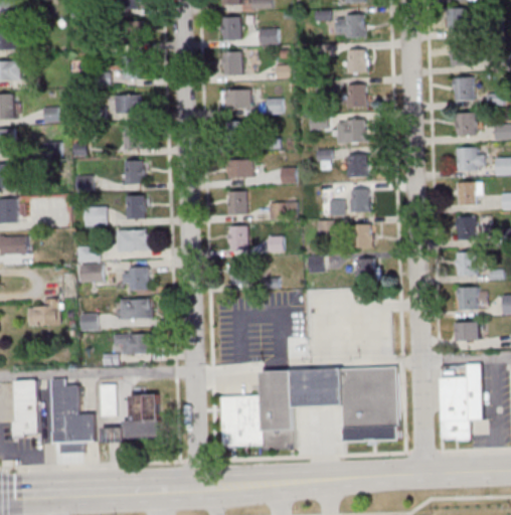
[(0,10),(12,11),(12,0),(0,0),(0,10)]
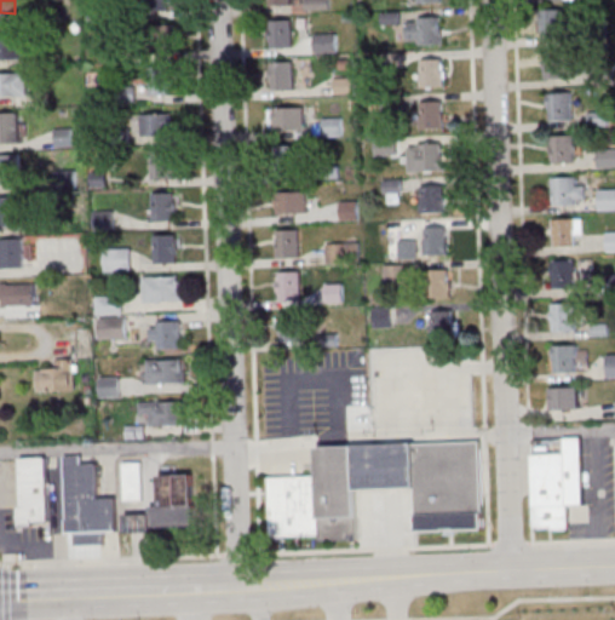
[(536,38),(559,38),(559,10),(536,10),(536,38)]
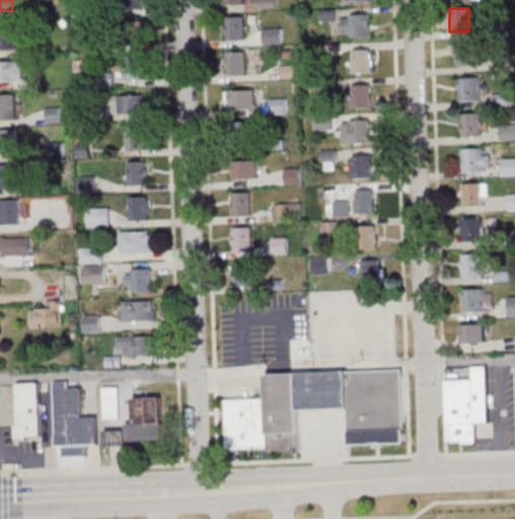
[(337,14),(337,38),(366,38),(366,14),(337,14)]
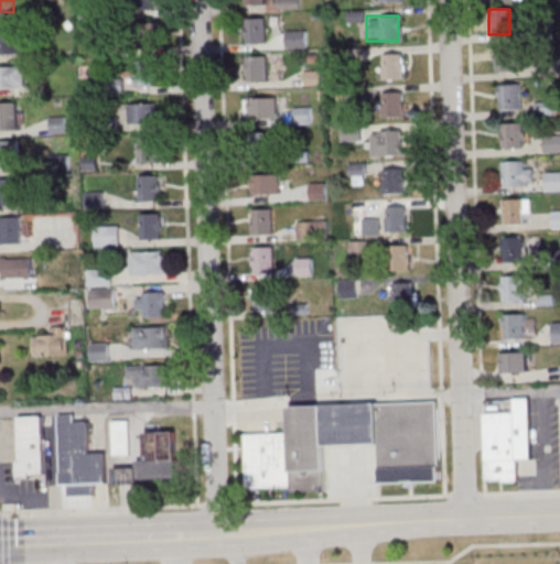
[(240,45),(261,45),(261,19),(240,19),(240,45)]
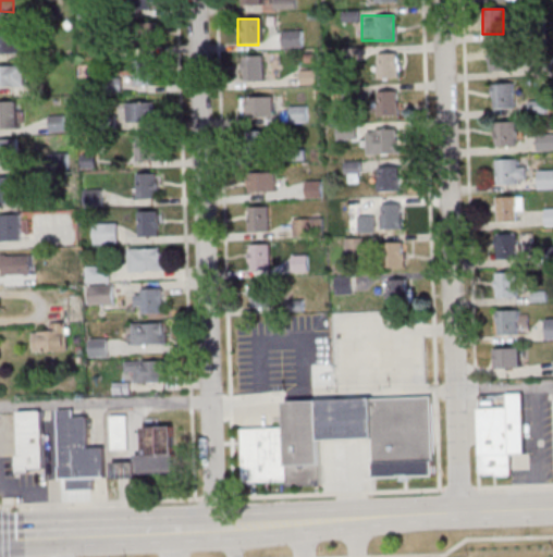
[(127,23),(127,45),(148,45),(148,23),(127,23)]
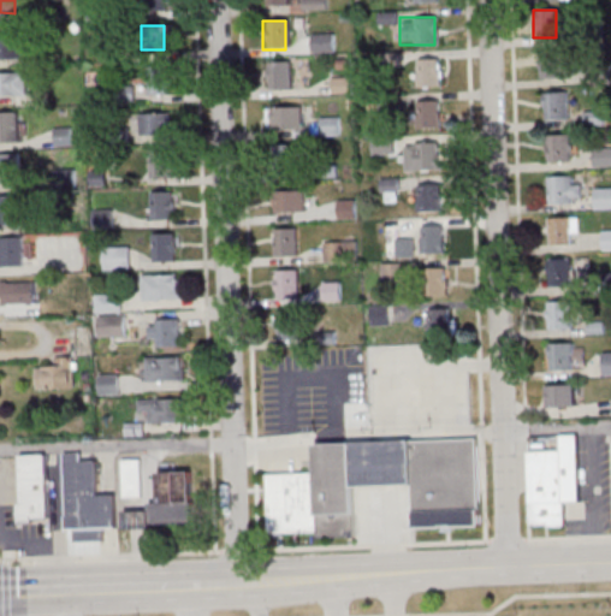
[(331,53),(331,34),(308,34),(308,53),(331,53)]
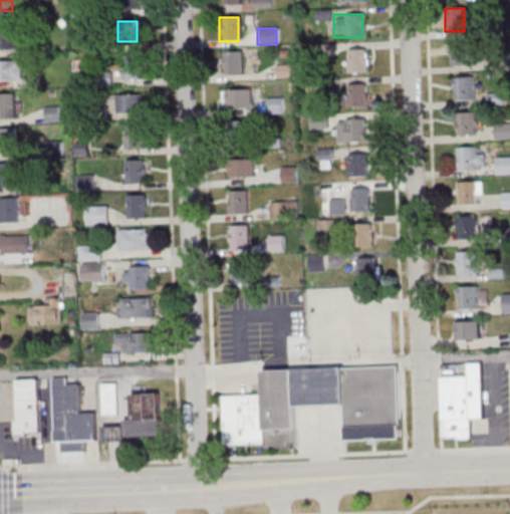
[(0,48),(18,49),(18,31),(0,31),(0,48)]
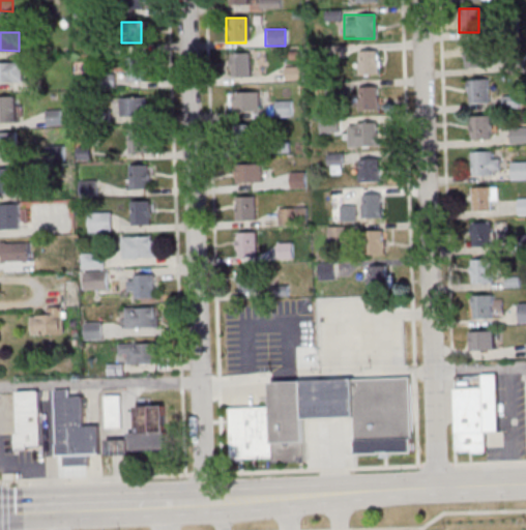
[(480,68),(480,45),(461,45),(461,68),(480,68)]
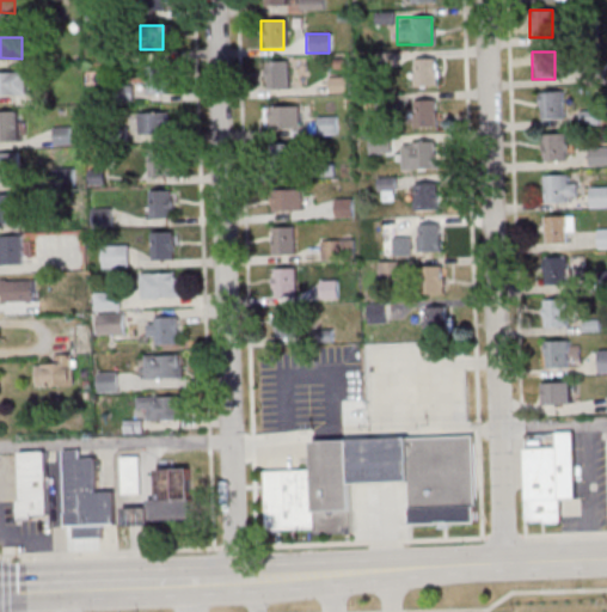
[(410,86),(435,86),(435,59),(410,59),(410,86)]
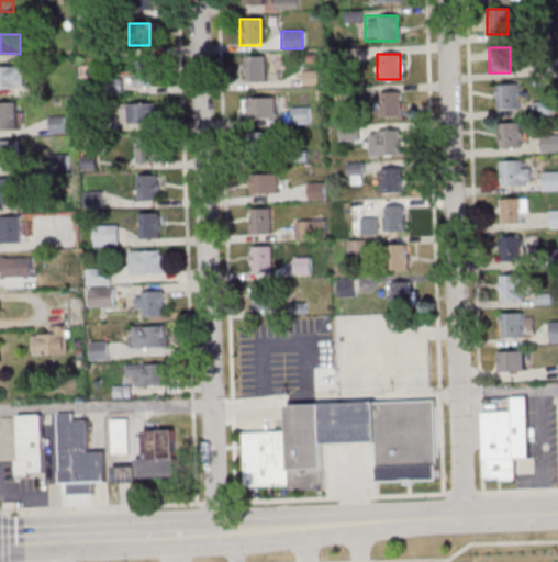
[(261,56),(243,56),(243,82),(261,82),(261,56)]
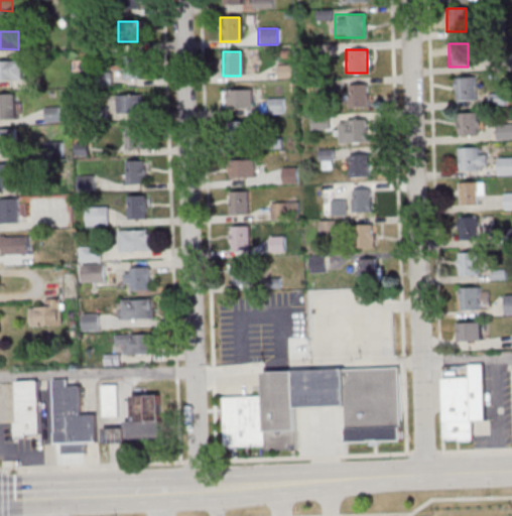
[(139,79),(139,54),(120,54),(120,79),(139,79)]
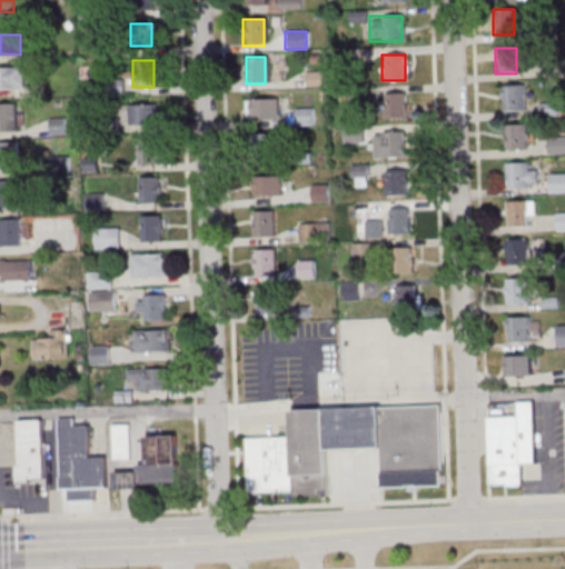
[(22,67),(0,66),(0,87),(22,87),(22,67)]
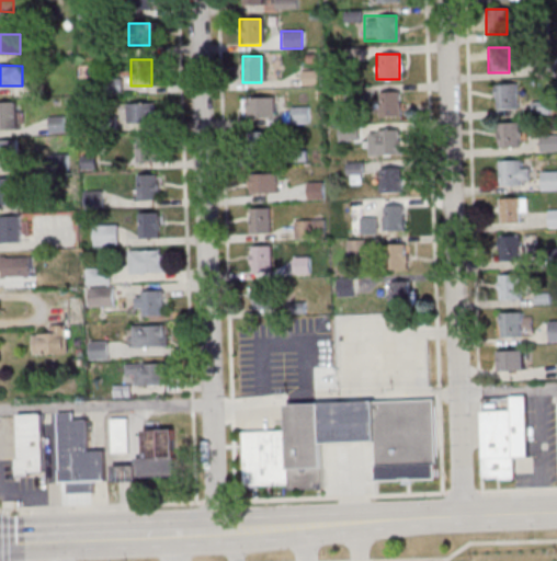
[(513,84),(492,84),(492,110),(513,110),(513,84)]
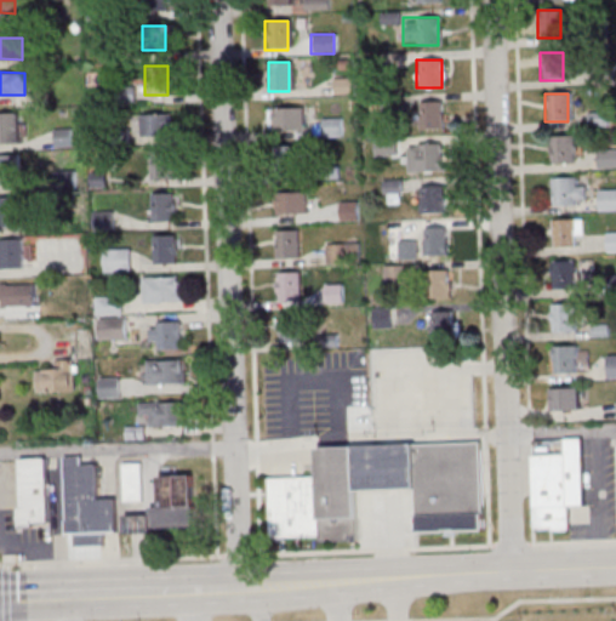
[(417,130),(440,130),(440,101),(417,101),(417,130)]
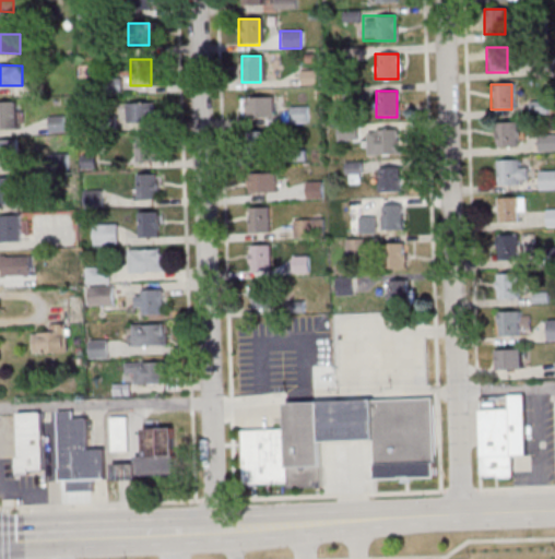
[(270,117),(270,98),(239,98),(239,117),(270,117)]
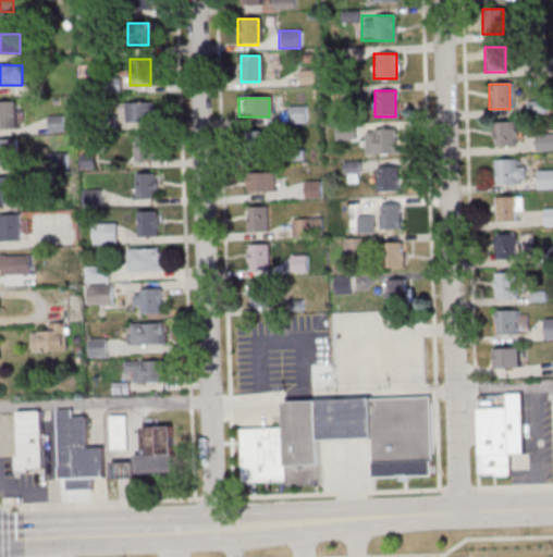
[(0,127),(13,128),(13,101),(0,100),(0,127)]
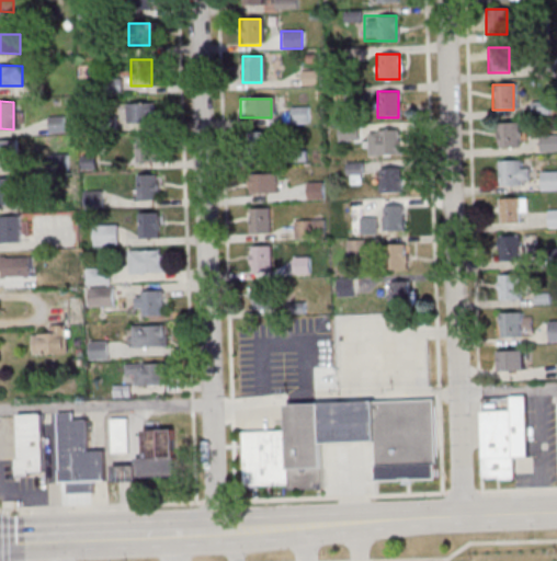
[(128,103),(128,124),(149,124),(149,103),(128,103)]
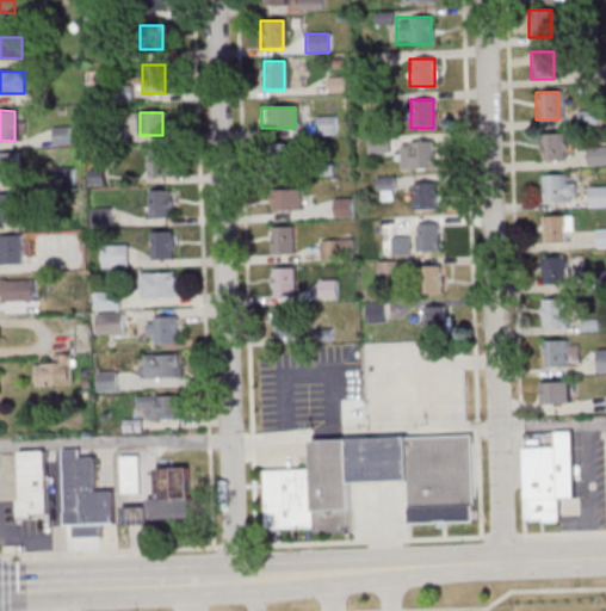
[(332,133),(332,117),(315,117),(315,133),(332,133)]
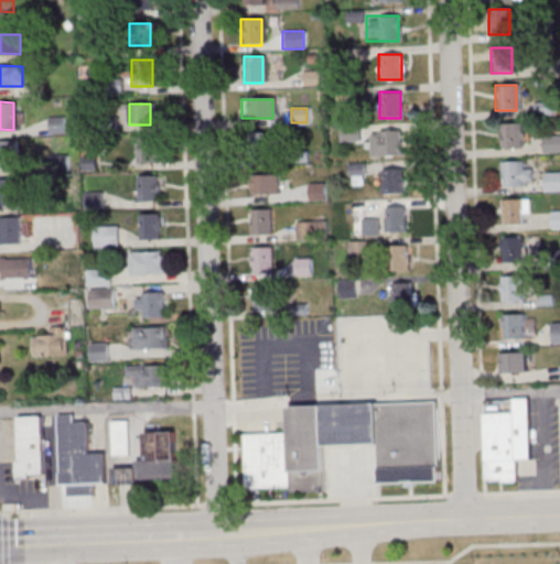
[(519,150),(519,123),(497,123),(497,150),(519,150)]
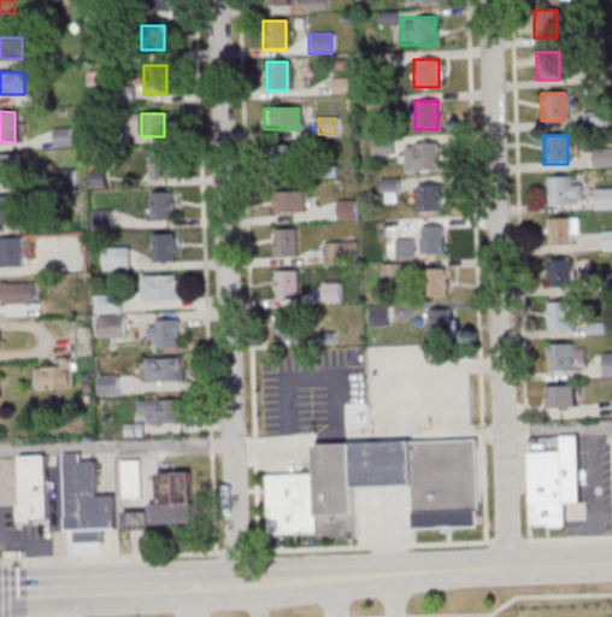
[(435,171),(435,142),(401,142),(401,171),(435,171)]
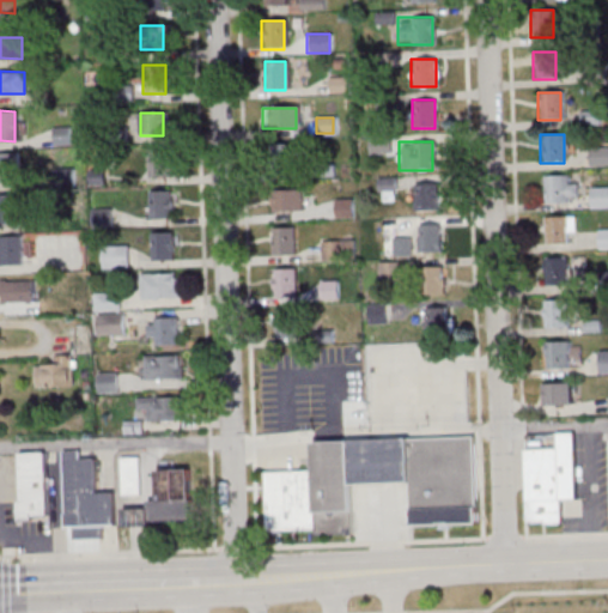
[(296,145),(267,145),(267,169),(296,169),(296,145)]
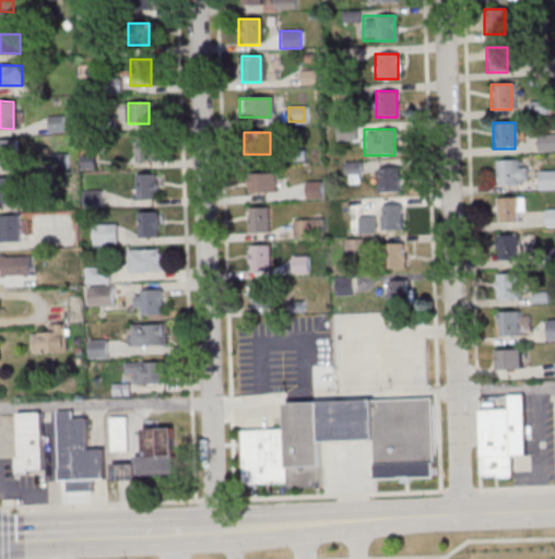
[(535,152),(554,151),(554,133),(535,134),(535,152)]
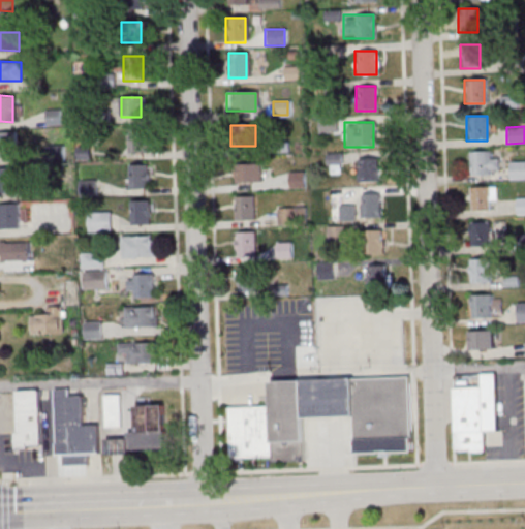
[(144,128),(125,128),(125,152),(144,152),(144,128)]
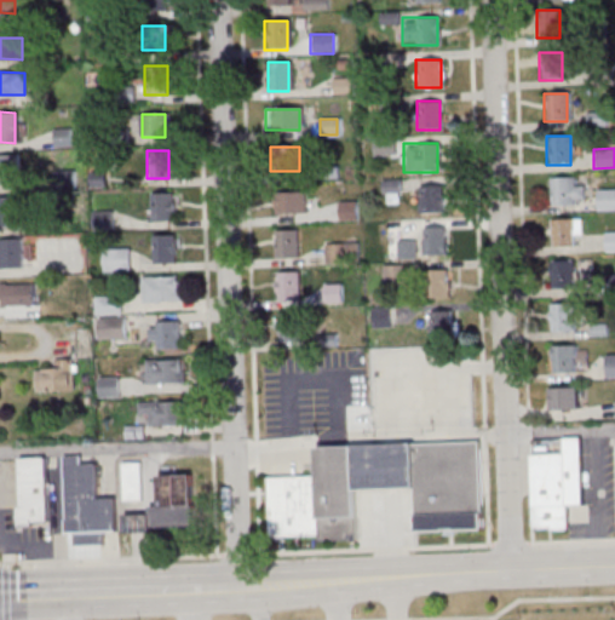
[(0,183),(16,184),(16,154),(0,153),(0,183)]
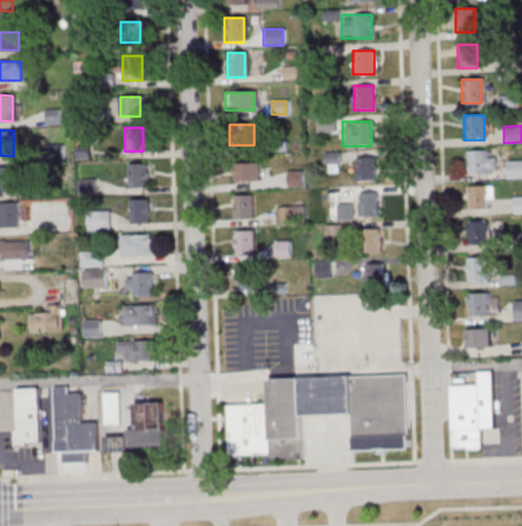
[(492,174),(492,150),(464,150),(464,174),(492,174)]
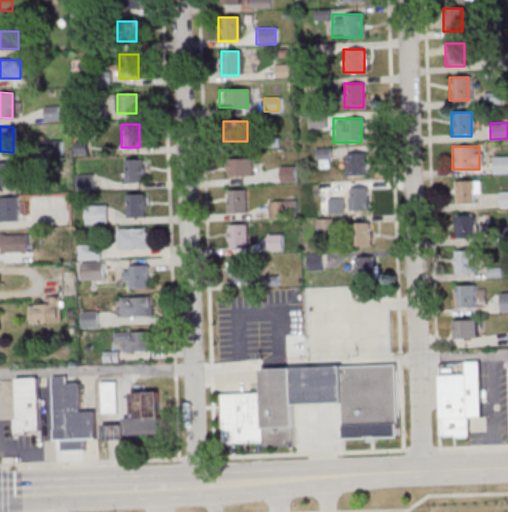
[(343,153),(343,176),(364,176),(364,153),(343,153)]
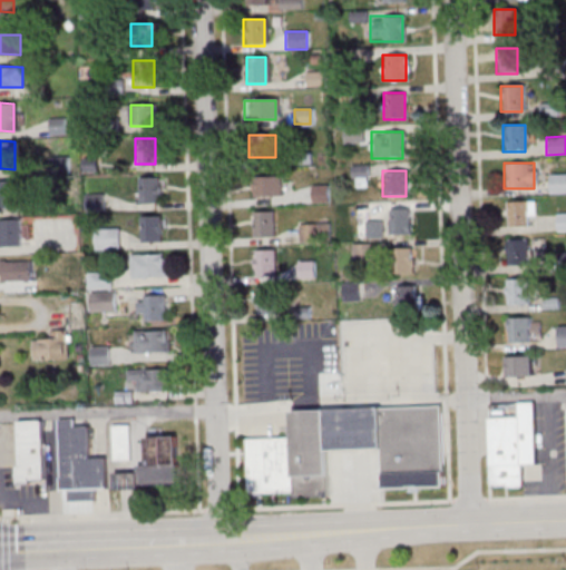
[(565,174),(546,174),(546,194),(565,193),(565,174)]
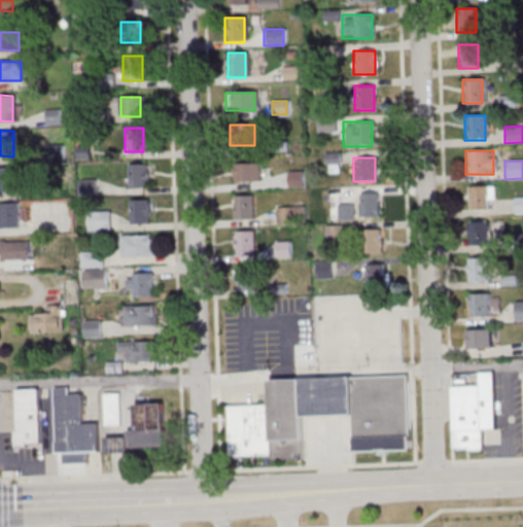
[(146,187),(146,164),(127,164),(127,187),(146,187)]
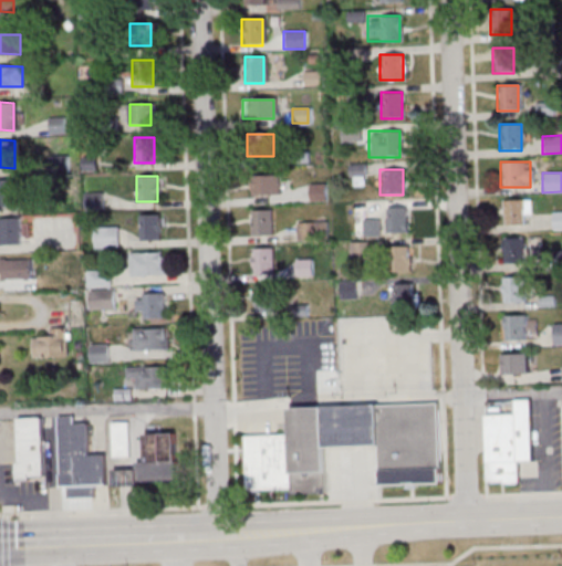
[(276,176),(249,176),(249,196),(276,196),(276,176)]
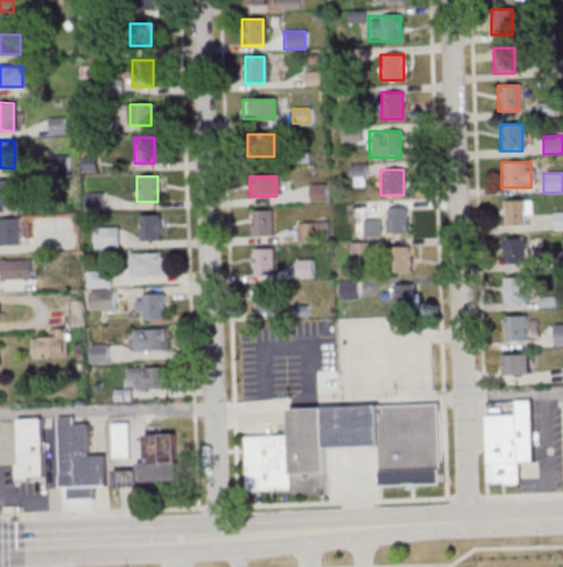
[(0,206),(17,206),(17,179),(0,179),(0,206)]
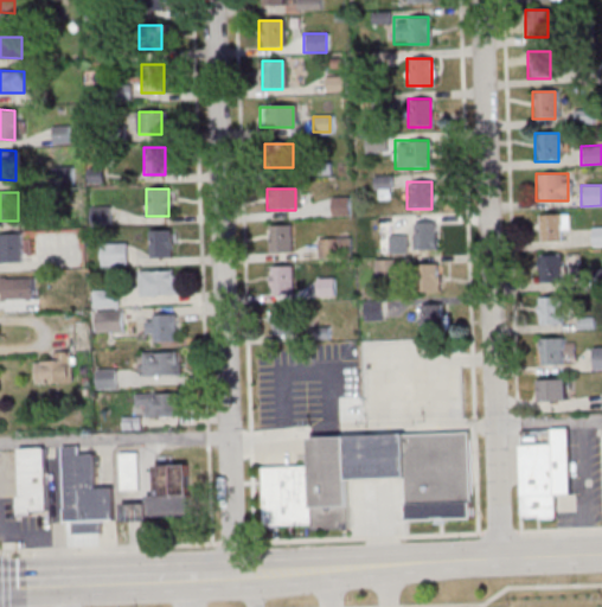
[(346,216),(346,198),(330,198),(330,216),(346,216)]
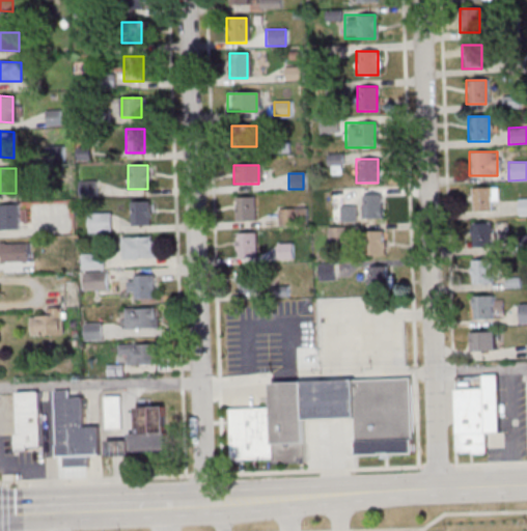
[(469,212),(490,212),(490,201),(495,201),(495,187),(469,187),(469,212)]
